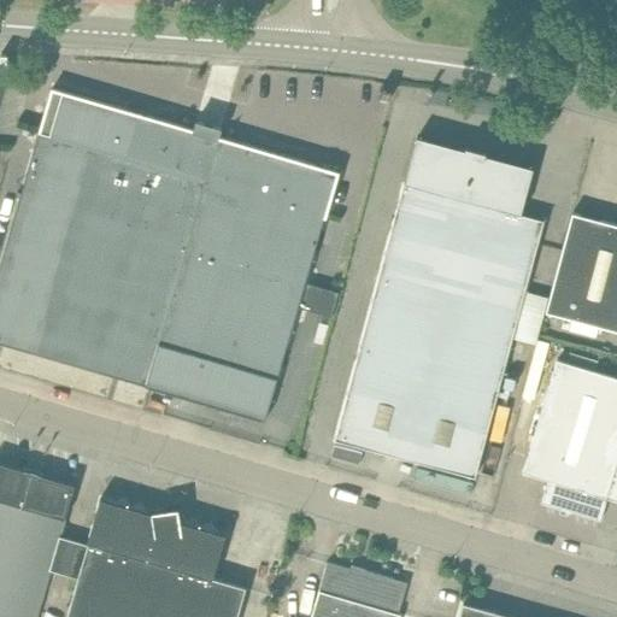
[(264,421),(277,377),(338,172),(218,137),(219,133),(225,131),(223,130),(213,130),(203,127),(193,121),(191,122),(195,125),(193,130),(63,93),(51,135),(40,131),(0,265),(0,341),(146,385),(264,421)]
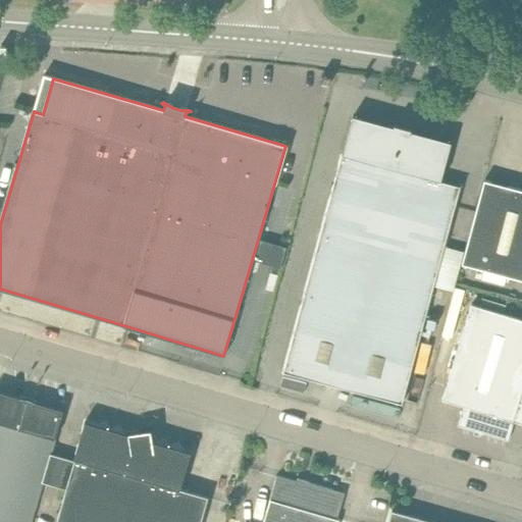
[(353,115),(334,180),(283,371),(402,403),(461,186),(440,180),(452,142),(353,115)]
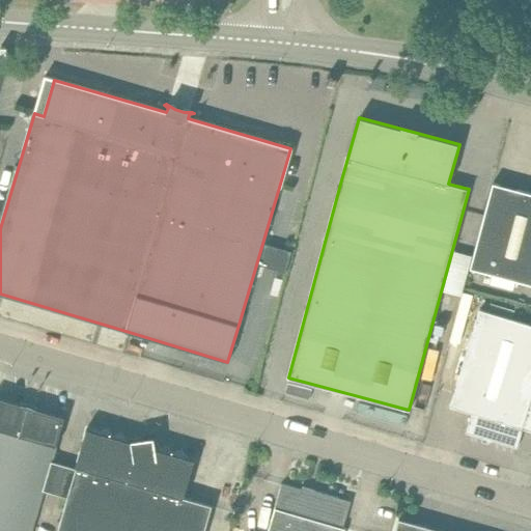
[(530,193),(493,183),(470,268),(530,284),(530,193)]
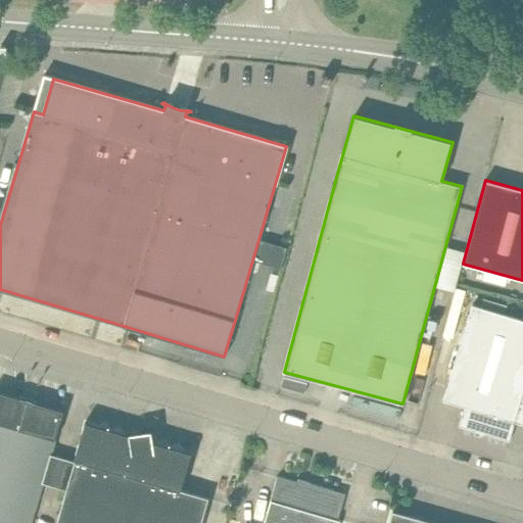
[(449,380),(443,399),(465,407),(459,426),(475,431),(476,428),(482,430),(484,433),(509,441),(515,422),(514,421),(522,389),(522,320),(472,304),(449,380)]
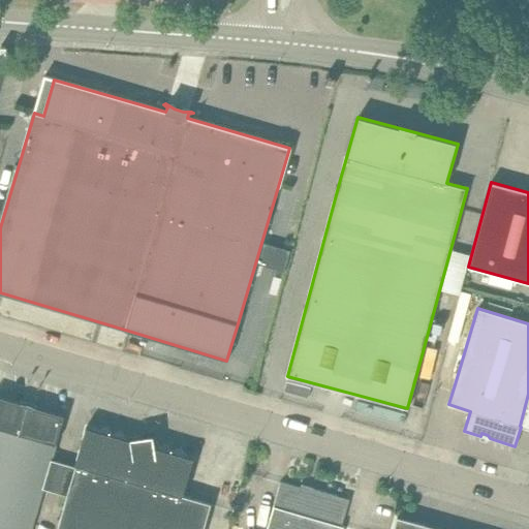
[(528,394),(520,426),(521,427),(528,429),(528,394)]
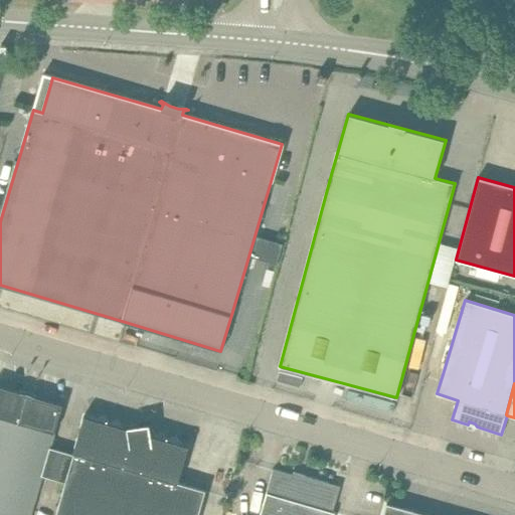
[(0,385),(0,514),(29,514),(41,475),(50,447),(62,404),(0,385)]
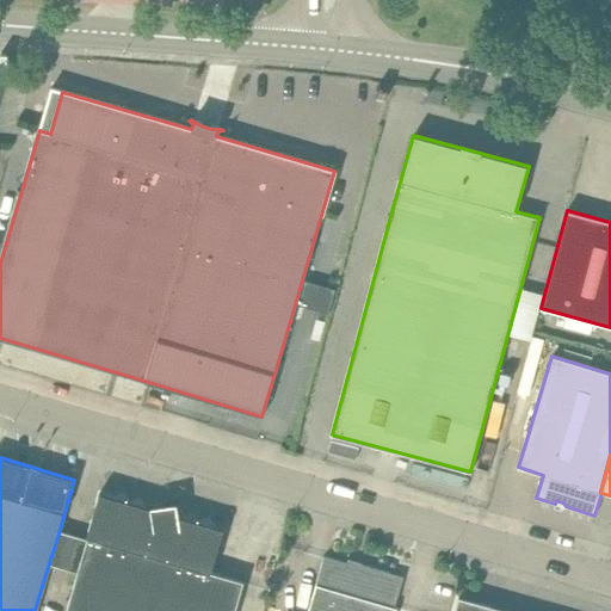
[(235,610),(244,581),(211,572),(223,529),(179,516),(177,503),(148,507),(99,493),(86,538),(60,530),(49,563),(78,571),(66,610),(235,610)]
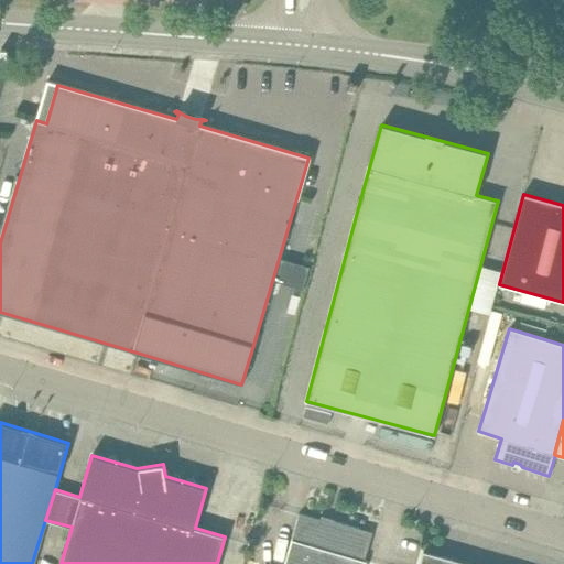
[(284,563),(366,563),(367,561),(365,561),(372,534),(359,531),(359,528),(333,520),(333,523),(300,513),(284,563)]
